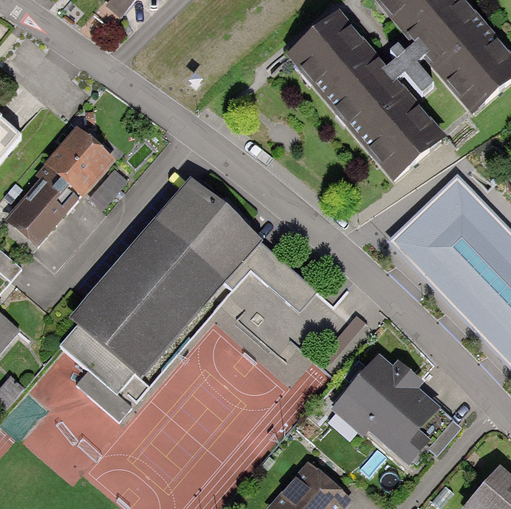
[(108,0),(106,3),(120,15),(132,0),(108,0)]
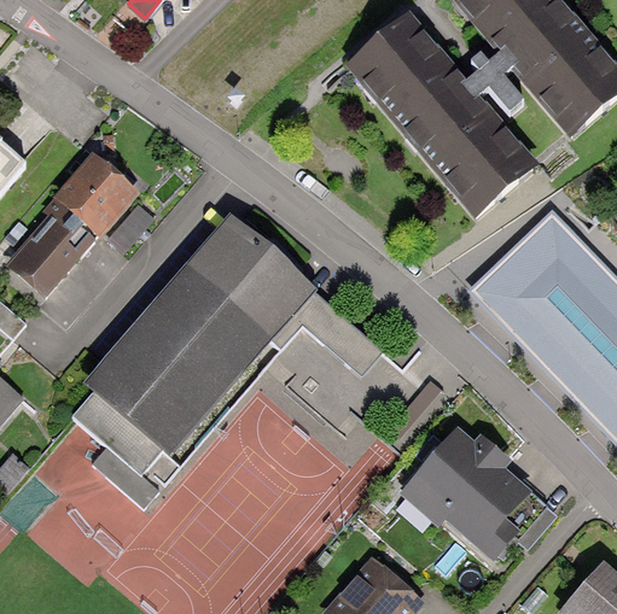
[(616,94),(616,62),(564,0),(457,0),(501,52),(513,68),(570,134),(616,94)]
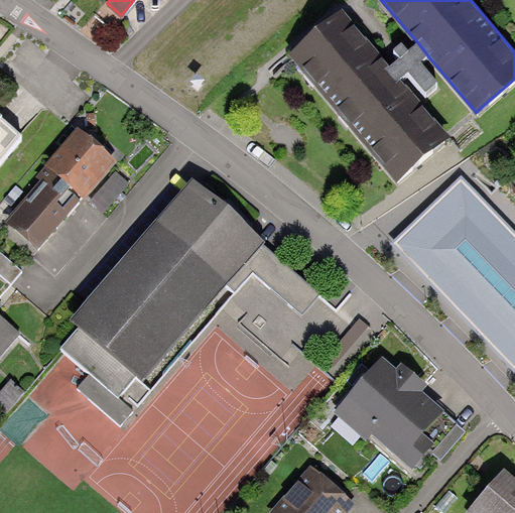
[(391,66),(348,14),(293,60),(396,182),(452,137),(402,79),(391,66)]
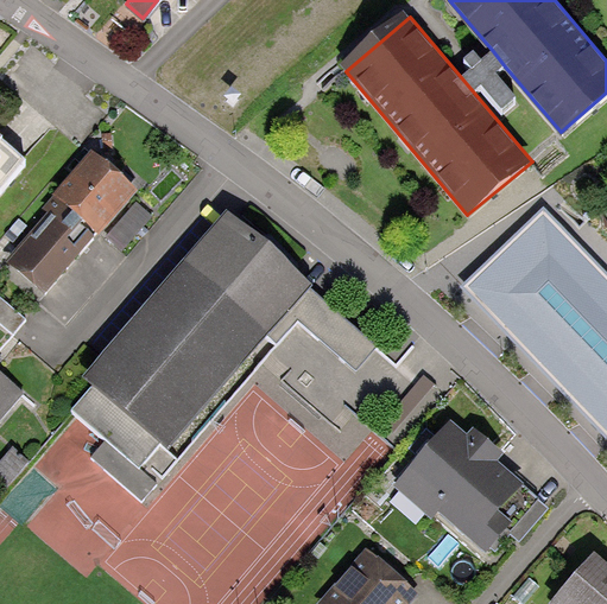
[(472,69),(461,77),(474,93),(482,87),(501,109),(516,97),(497,74),(505,67),(493,51),(482,61),(475,52),(466,61),(472,69)]
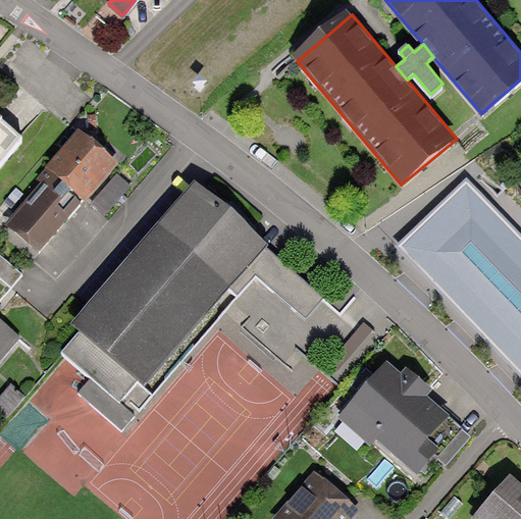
[(0,164),(22,139),(0,119),(0,164)]
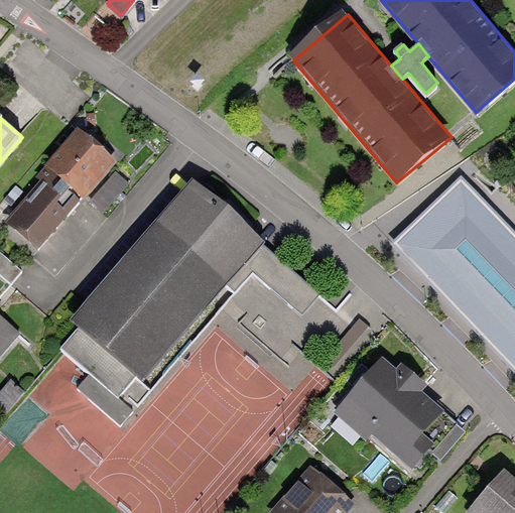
[(117,160),(79,126),(45,164),(83,196),(84,198),(117,160)]
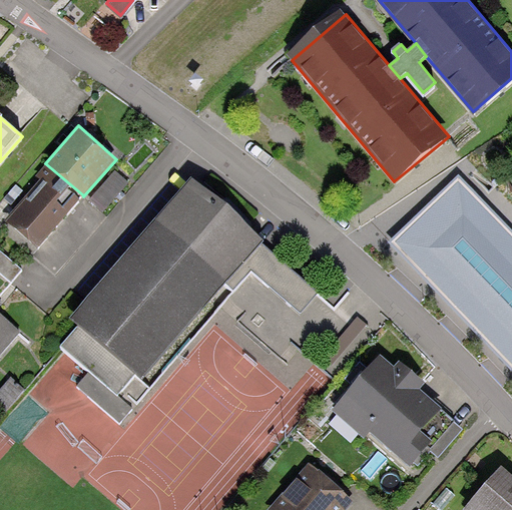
[(82,194),(45,163),(36,174),(41,178),(6,219),(37,246),(82,194)]
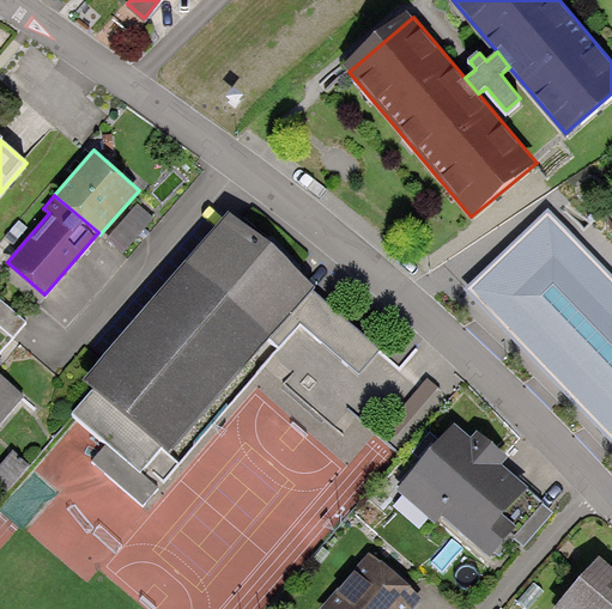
[(137,201),(107,237),(122,250),(153,214),(137,201)]
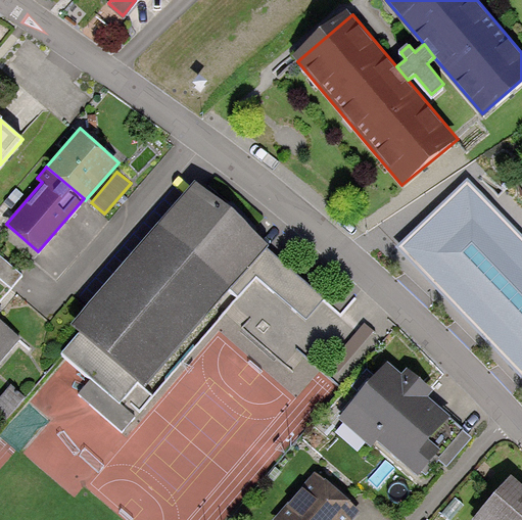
[(398,245),(521,370),(521,235),(466,179),(398,245)]
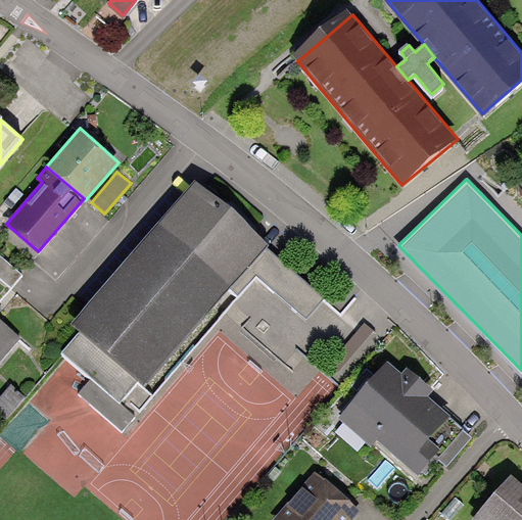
[(154,393),(147,386),(231,292),(237,297),(257,274),(307,318),(323,299),(195,187),(70,328),(78,334),(64,349),(94,376),(80,392),(123,430),(154,393)]
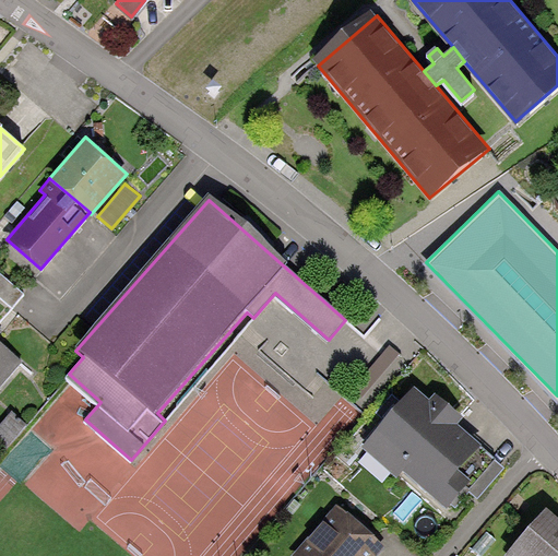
[(0,296),(12,306),(24,293),(0,271),(0,296)]
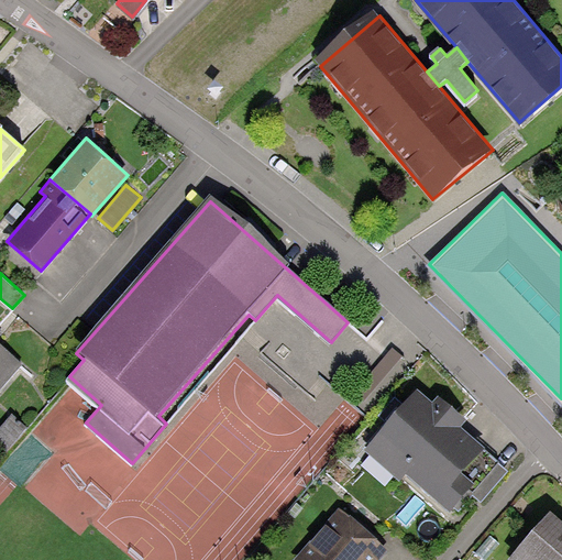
[(0,385),(20,362),(0,344),(0,385)]
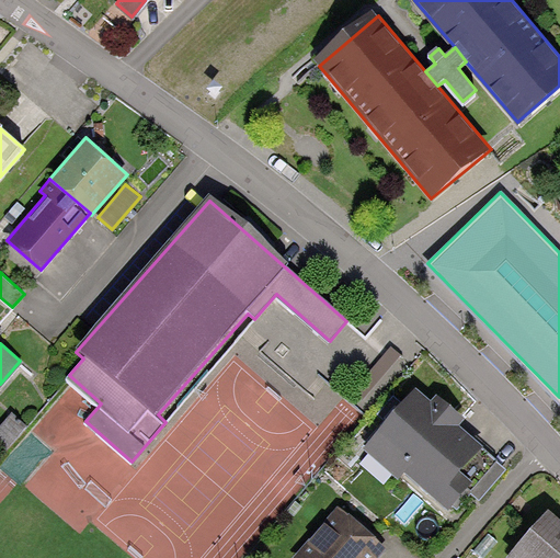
[(435,391),(429,398),(416,388),(365,446),(398,476),(403,469),(447,509),(453,502),(458,507),(470,492),(478,499),(506,466),(459,424),(466,418),(435,391)]
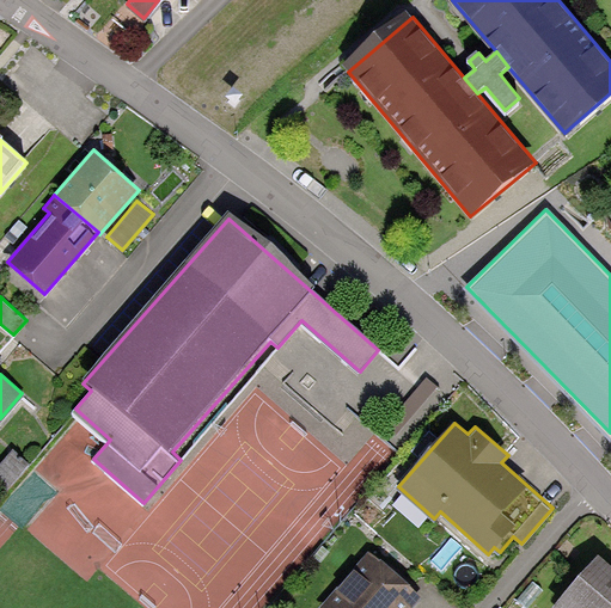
[(411,607),(422,597),(367,550),(317,607),(411,607)]
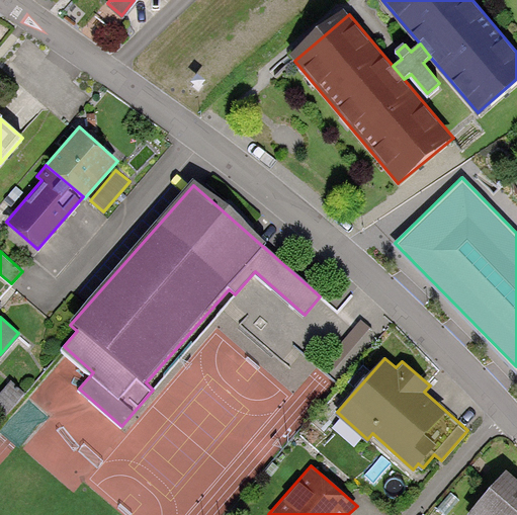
[(516,514),(516,480),(505,469),(465,514),(516,514)]
